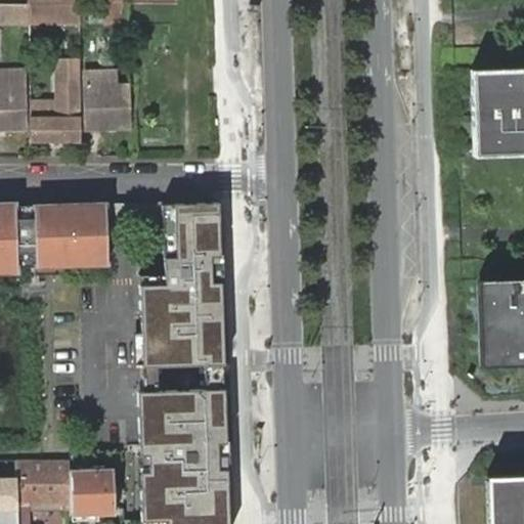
[(77,3),(27,4),(27,26),(77,25),(77,3)]
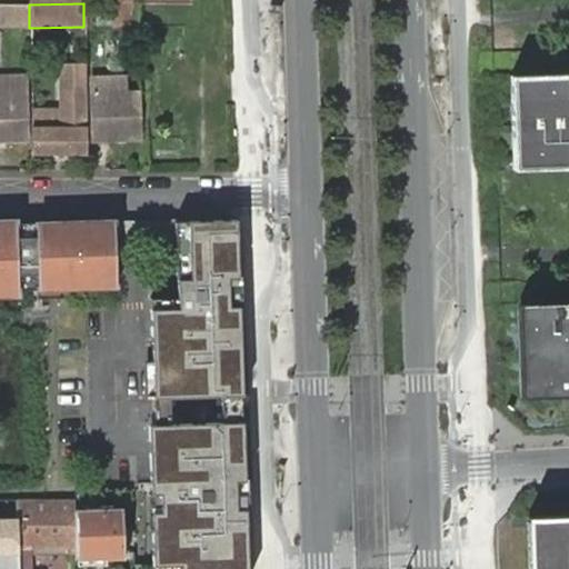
[(61,67),(62,91),(65,127),(31,127),(32,152),(87,150),(85,67),(85,66),(61,67)]
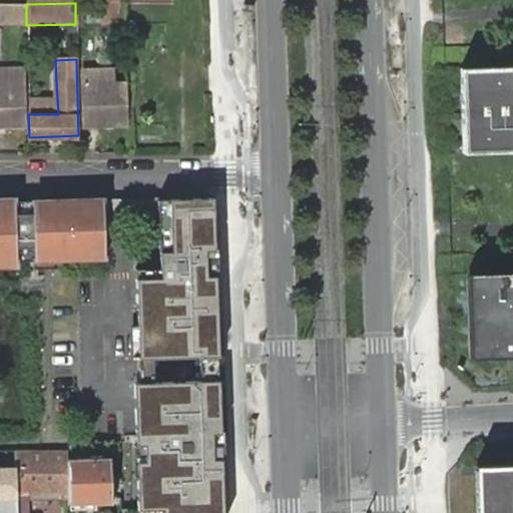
[(512,150),(512,65),(460,67),(462,152),(512,150)]
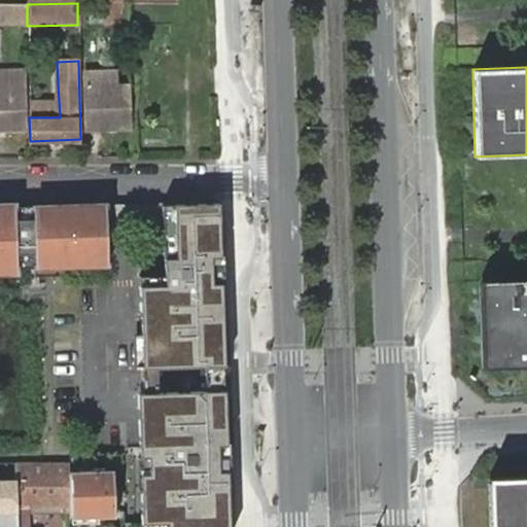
[(0,131),(25,131),(25,70),(0,69),(0,131)]
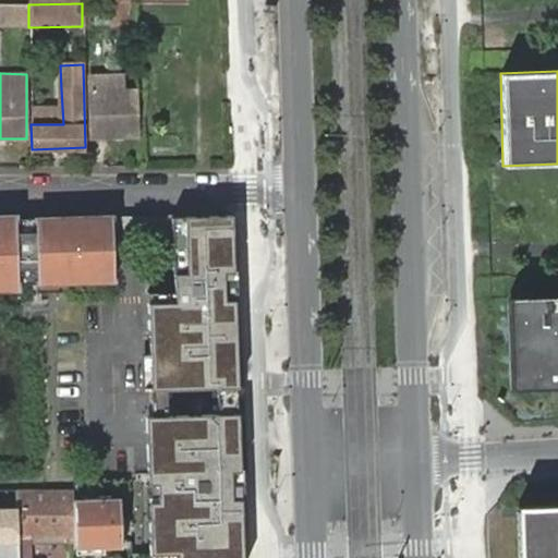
[(140,135),(137,92),(92,93),(93,137),(138,137),(140,135)]
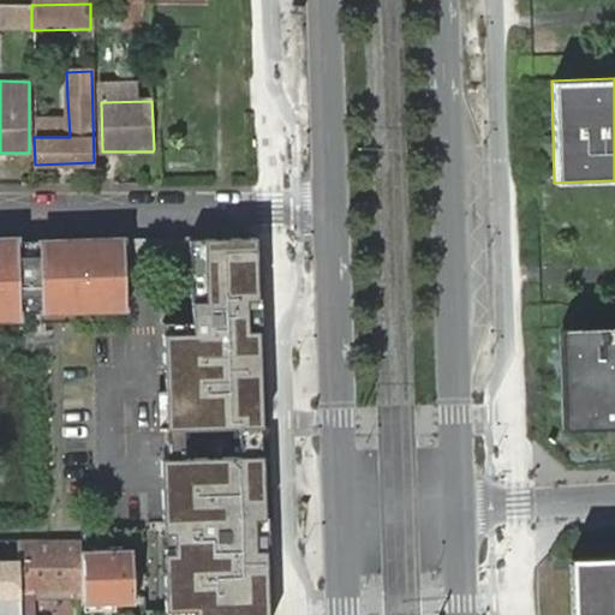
[(163,322),(167,429),(183,429),(240,429),(262,429),(256,237),(190,239),(192,321),(163,322)]
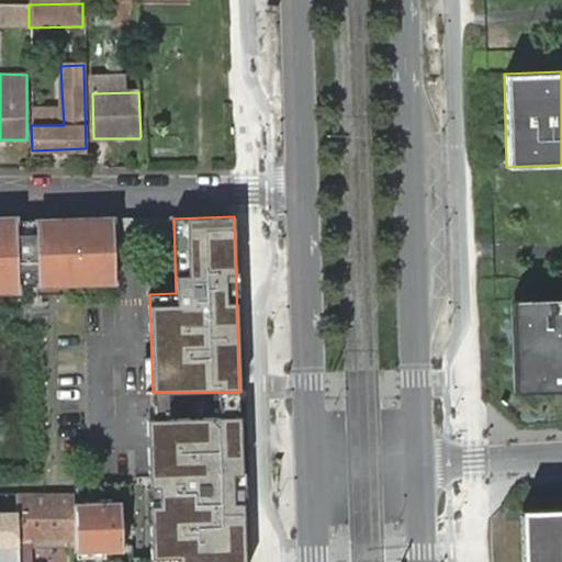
[(18,287),(114,284),(113,217),(15,221),(15,217),(0,217),(0,292),(18,292),(18,287)]
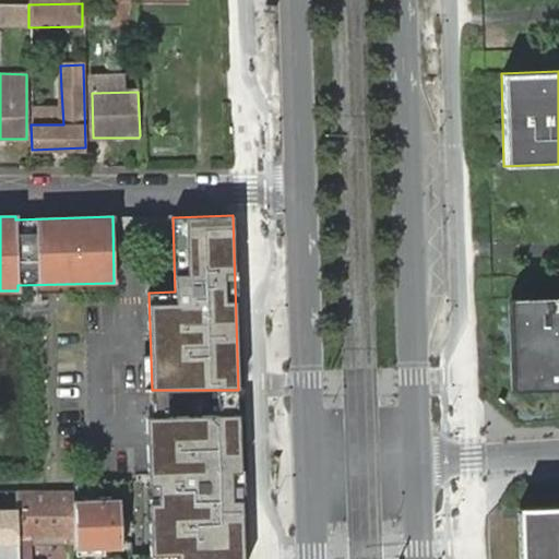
[(558,388),(558,296),(508,298),(511,390),(558,388)]
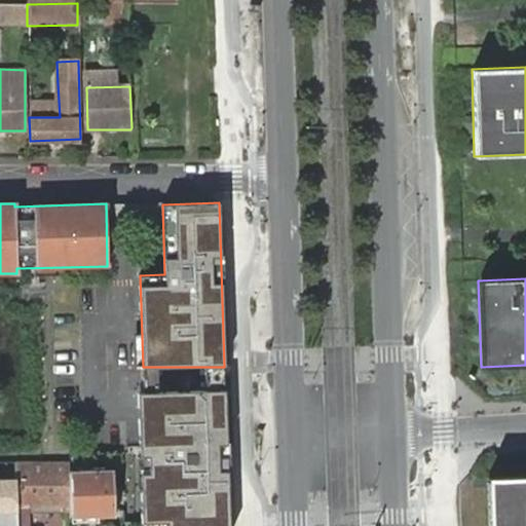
[(156,391),(156,367),(143,367),(142,391),(156,391)]
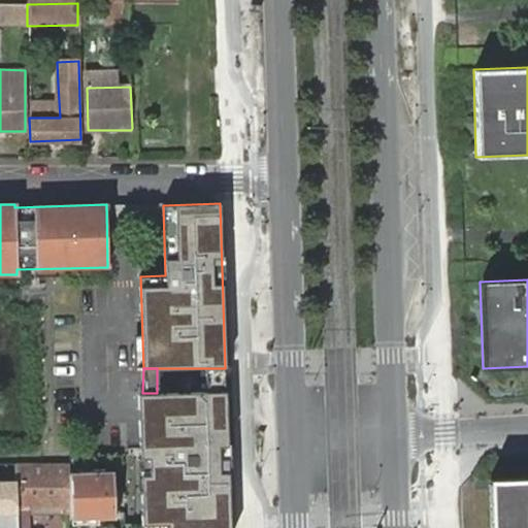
[(226,385),(225,368),(206,368),(207,392),(226,392),(226,385)]
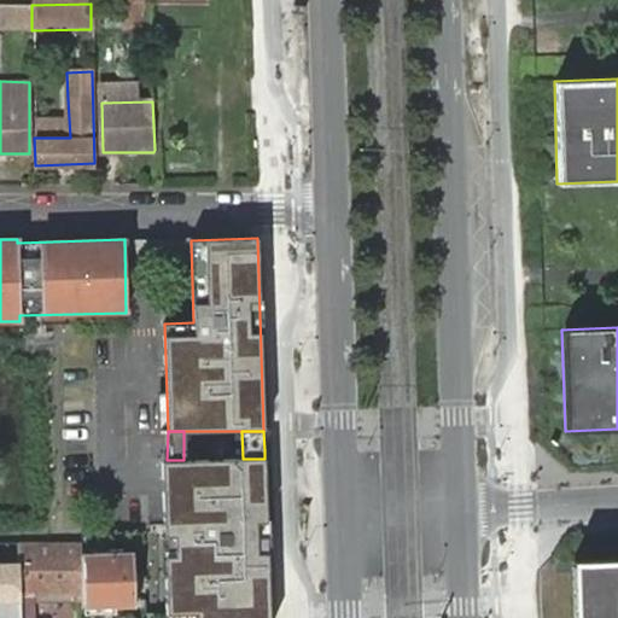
[(268,617),(264,459),(161,462),(165,602),(165,617),(268,617)]
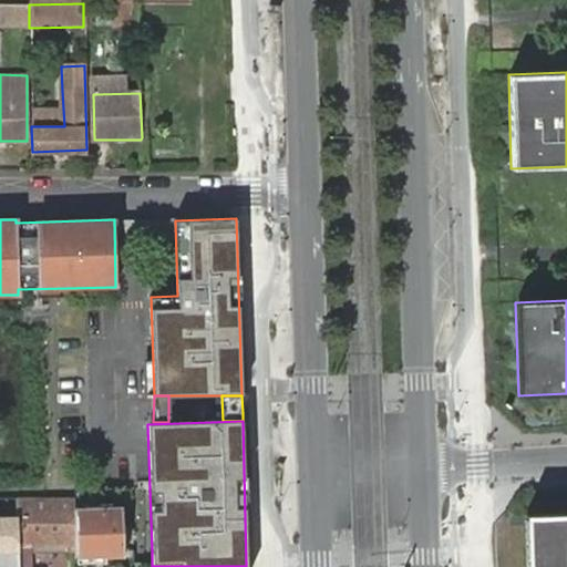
[(73,511),(73,498),(17,498),(18,516),(19,566),(33,566),(33,546),(75,545),(73,511)]
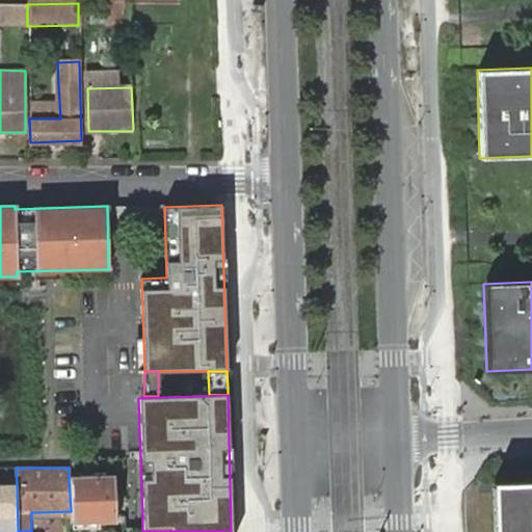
[(113,477),(69,479),(71,511),(72,525),(91,525),(90,522),(115,521),(113,477)]
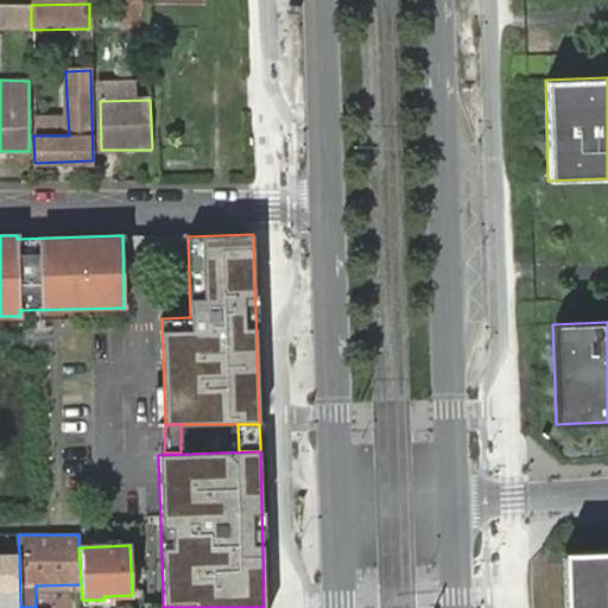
[(0,607),(20,607),(19,553),(0,552),(0,607)]
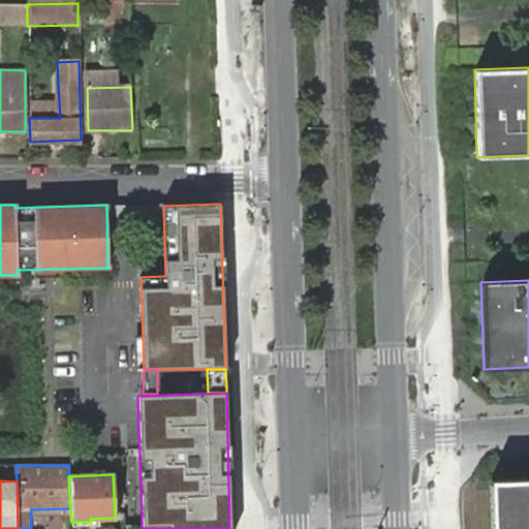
[(528,528),(528,481),(501,483),(501,528),(528,528)]
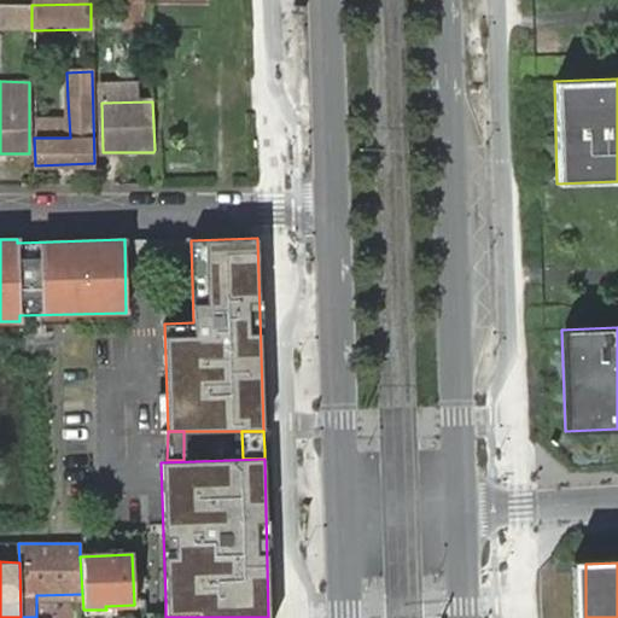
[(586,617),(586,564),(572,564),(573,617),(586,617)]
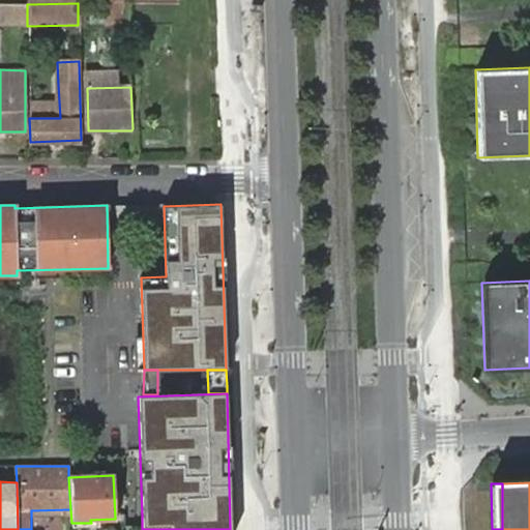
[(142,529),(142,517),(123,517),(123,529),(142,529)]
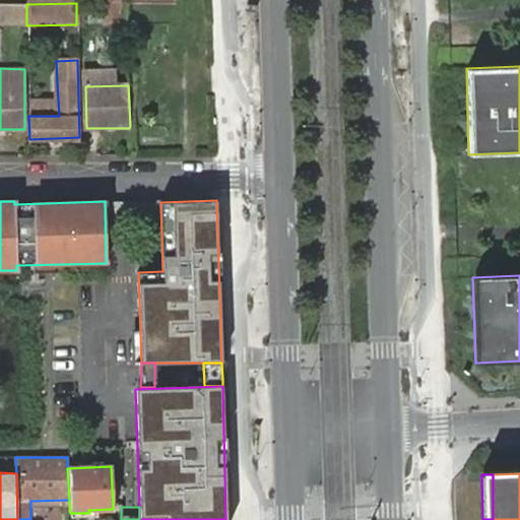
All buildings are outlined.
